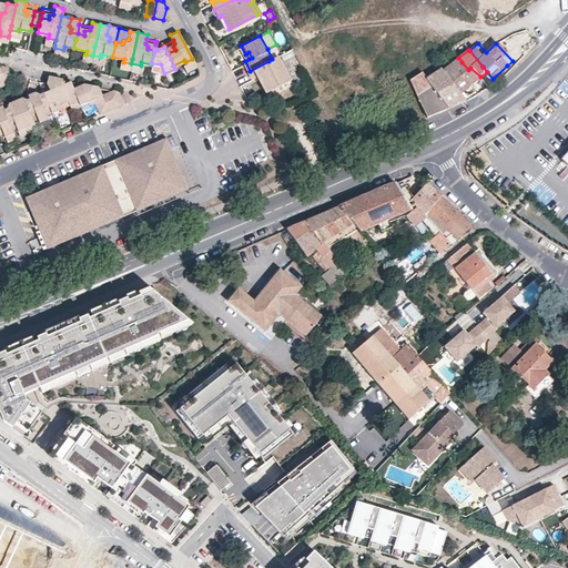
[(281,85),(291,80),(277,56),(272,59),(269,61),(250,71),(249,71),(253,79),(257,75),(266,93),(267,92),(281,85)]
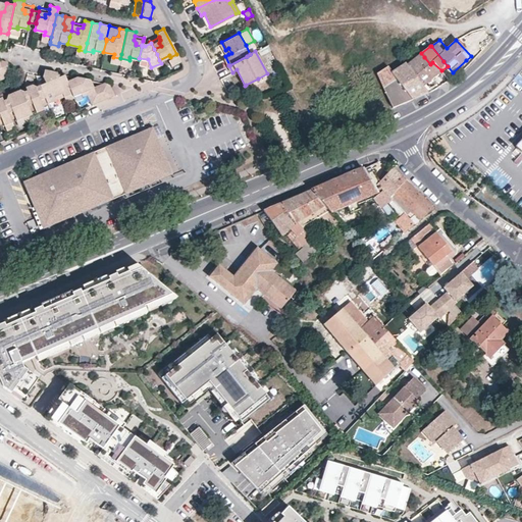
[(424,57),(421,53),(406,64),(423,86),(433,77),(441,70),(432,62),(430,64),(424,57)]
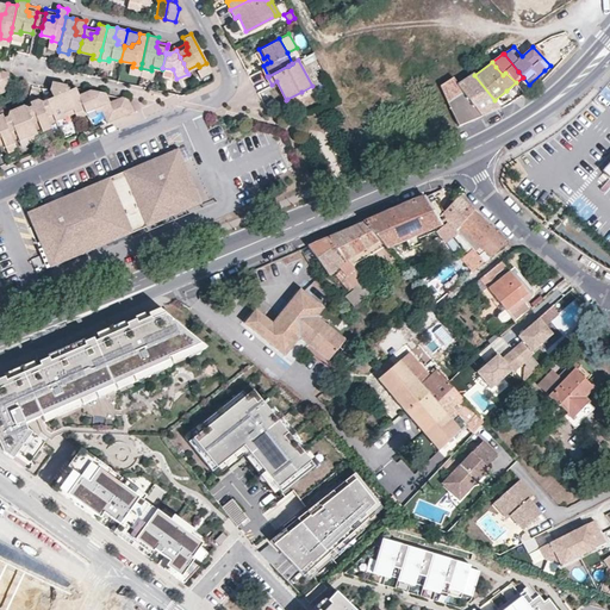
[(195,69),(199,75),(210,69),(206,63),(199,67),(195,69)]
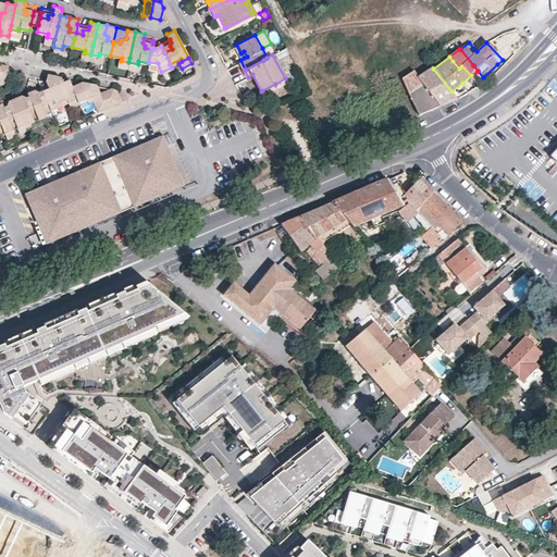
[(128,62),(127,69),(139,71),(140,64),(138,64),(128,62)]
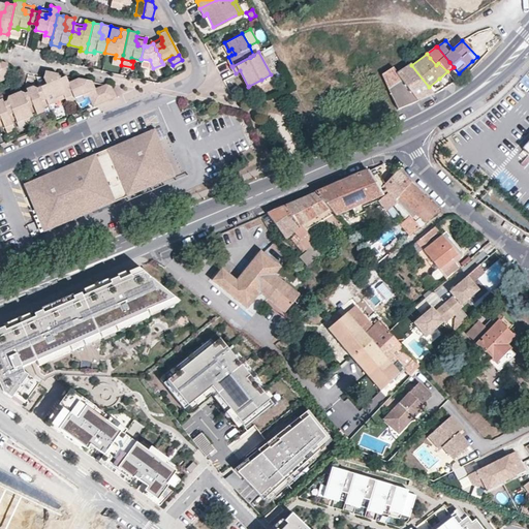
[(153,68),(150,60),(141,59),(141,60),(139,66),(153,68)]
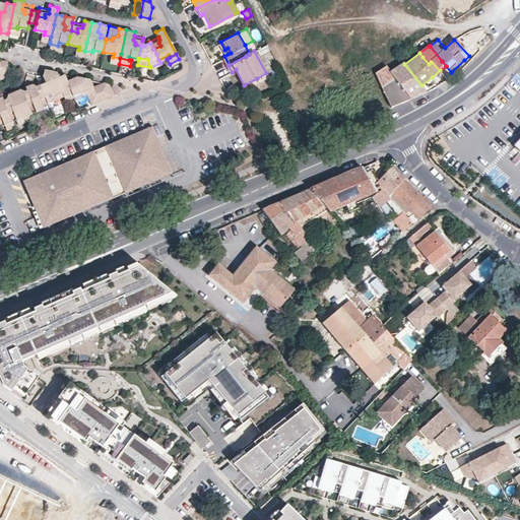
[(404,64),(404,63),(391,71),(390,72),(406,94),(410,100),(418,95),(427,91),(421,85),(404,64)]
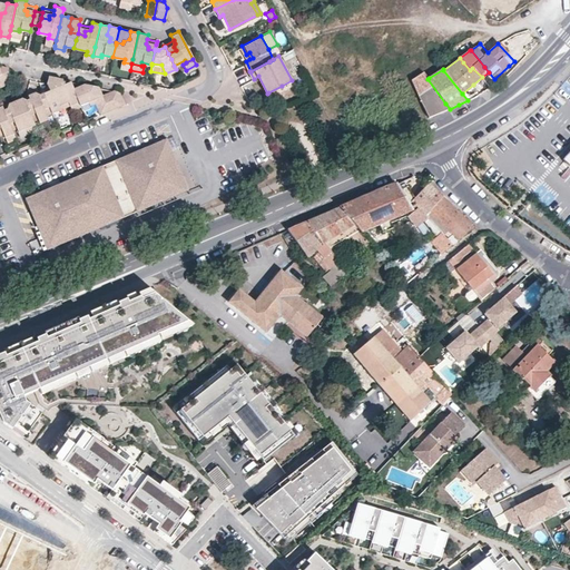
[(450,109),(445,104),(428,79),(429,78),(423,72),(416,77),(411,80),(418,94),(429,118),(440,112),(443,111),(450,109)]
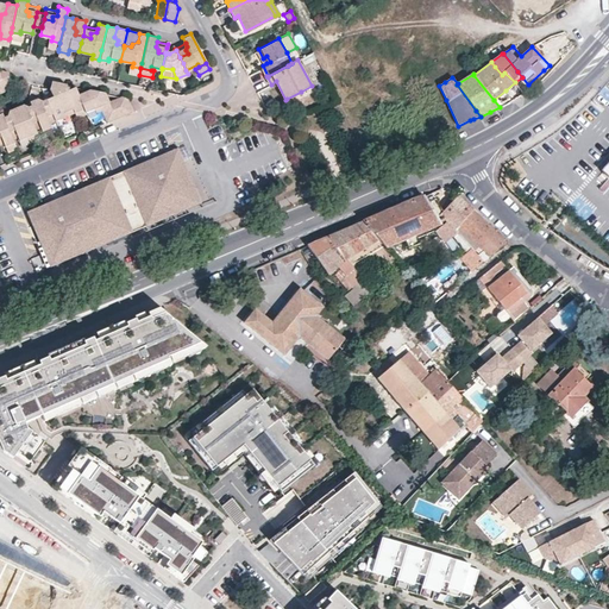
[(54,115),(55,119),(64,115),(62,111),(67,108),(60,92),(55,81),(51,81),(50,88),(51,92),(52,95),(46,99),(54,115)]
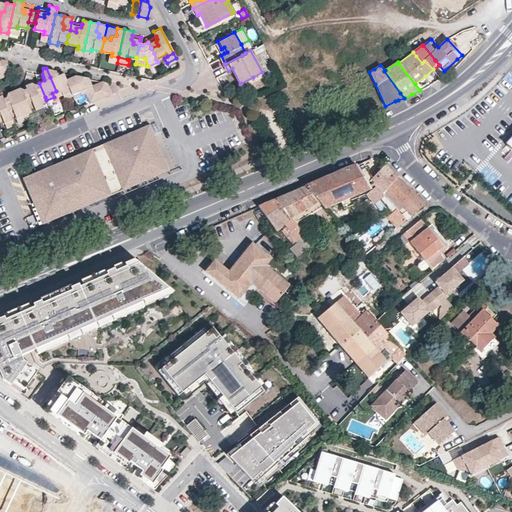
[(56,70),(46,68),(50,77),(56,91),(60,90),(62,93),(70,90),(65,78),(62,72),(58,75),(56,70)]
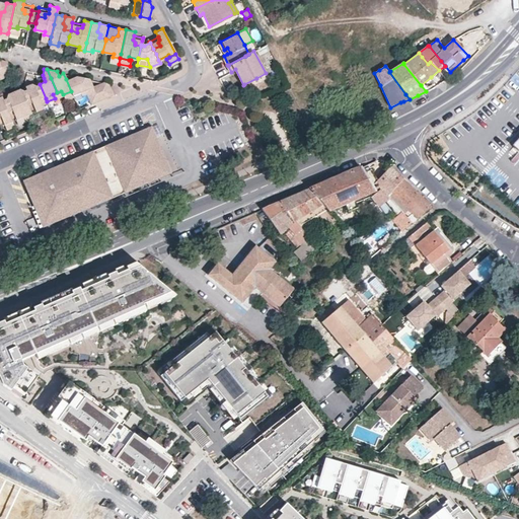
[(89,78),(75,75),(66,79),(71,91),(72,94),(80,90),(85,89),(86,91),(90,102),(98,99),(92,85),(89,78)]
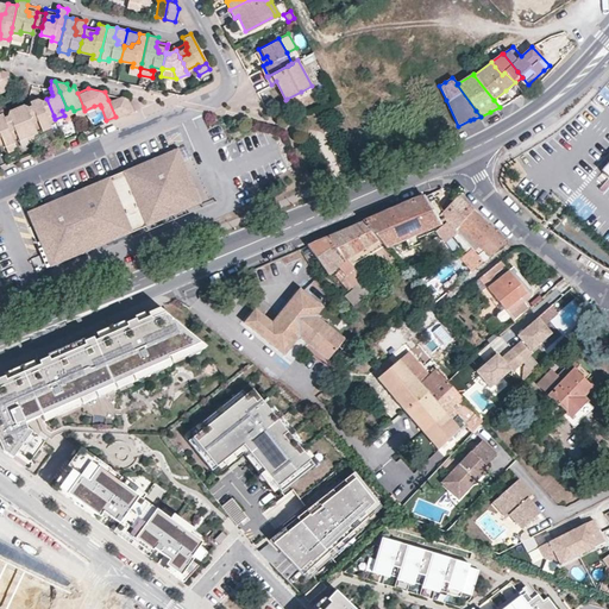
[(287,99),(289,104),(303,95),(301,92),(287,99)]
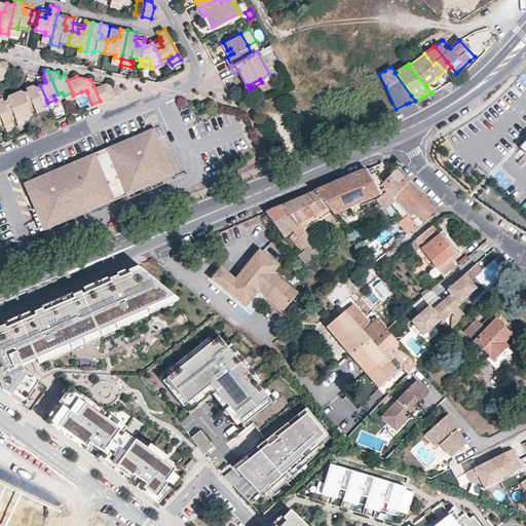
[(106,99),(114,96),(109,83),(103,82),(99,84),(106,99)]
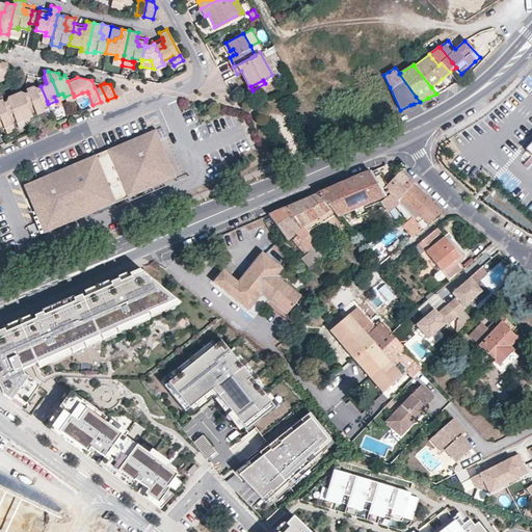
[(25,87),(27,92),(34,109),(35,110),(36,113),(45,110),(43,106),(48,104),(47,101),(41,86),(36,87),(31,85),(25,87)]
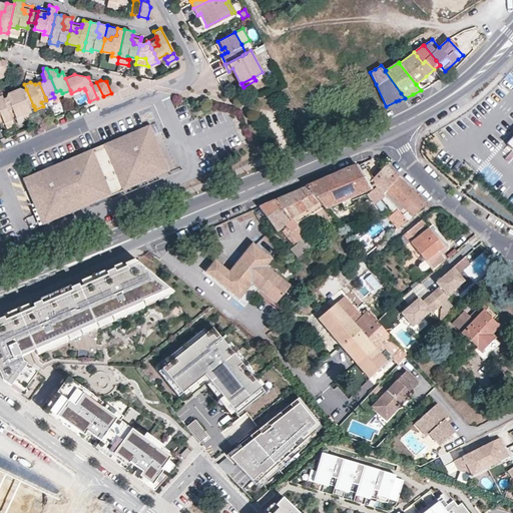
[(97,98),(103,96),(96,82),(91,84),(97,98)]
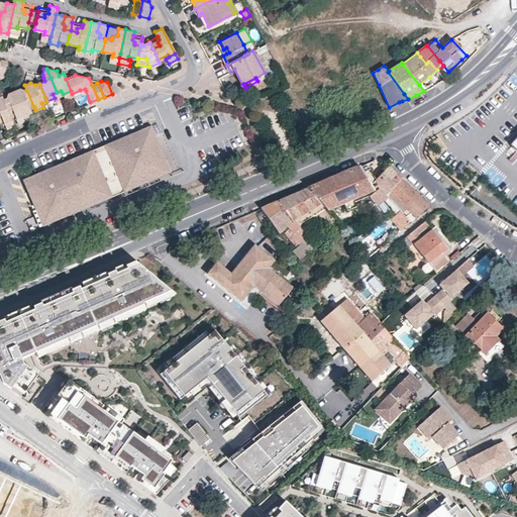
[(18,88),(13,90),(22,112),(23,115),(30,112),(29,108),(33,106),(26,90),(23,91),(18,88)]
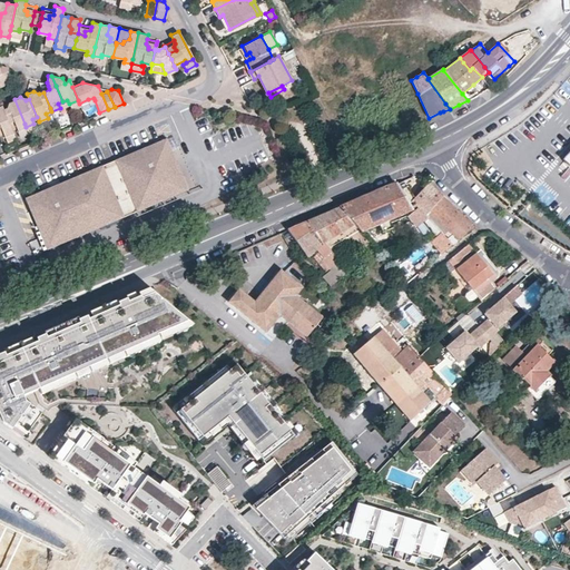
[(3,109),(11,128),(16,126),(18,130),(26,127),(25,124),(15,99),(11,101),(9,102),(7,108),(3,109)]
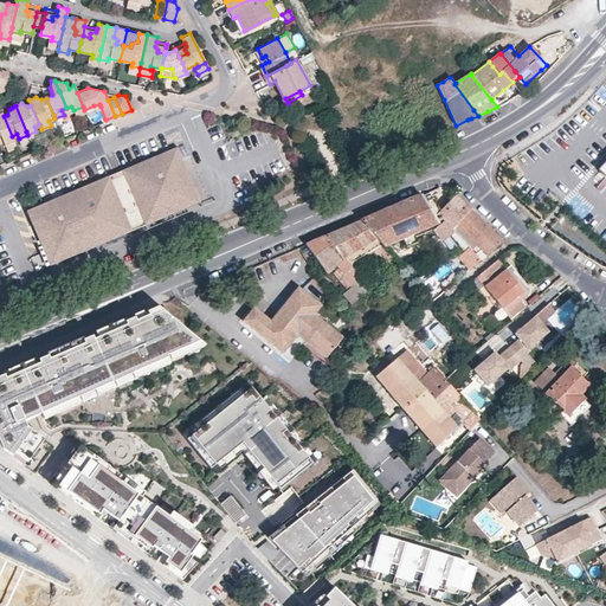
[(1,111),(0,111),(0,141),(2,141),(4,144),(13,141),(12,137),(12,136),(4,116),(1,111)]
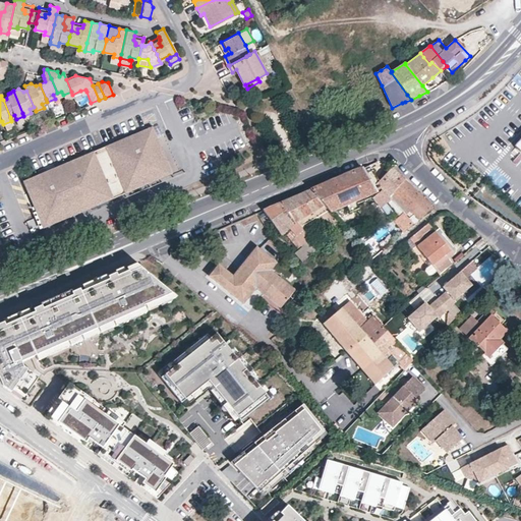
[(73,99),(64,101),(66,110),(75,108),(73,99)]
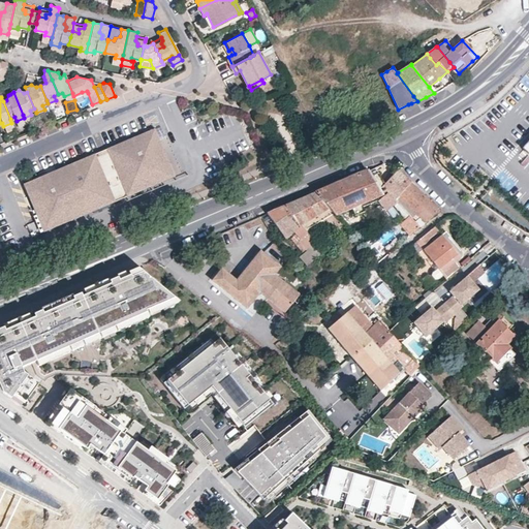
[(36,113),(38,118),(47,114),(44,110),(36,113)]
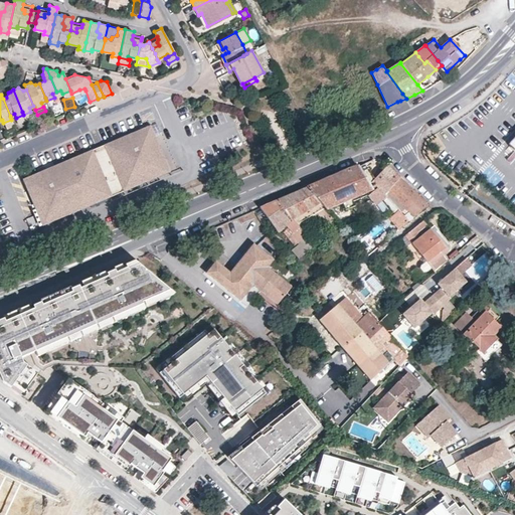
[(114,194),(112,191),(122,186),(124,190),(170,171),(151,125),(23,177),(42,223),(106,197),(114,194)]
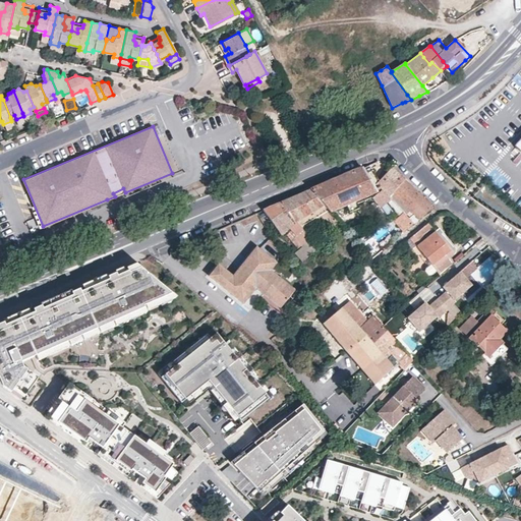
[(406,179),(392,166),(377,183),(383,189),(390,196),(406,179)]
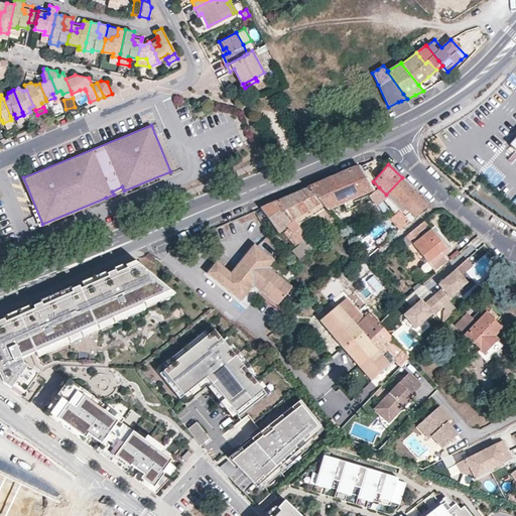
[(374,189),(359,165),(344,171),(308,186),(328,210),(344,202),(354,198),(374,189)]
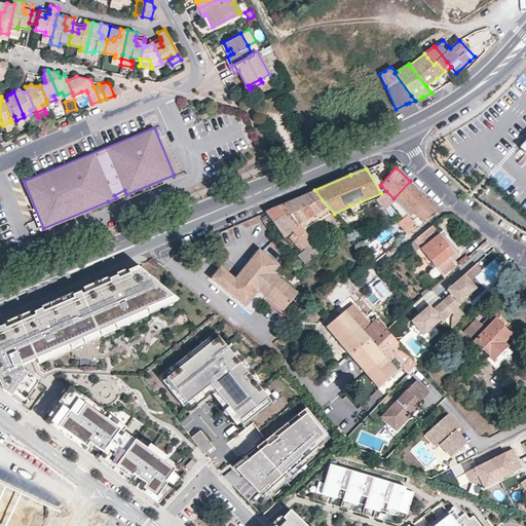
[(423,221),(438,209),(418,189),(410,181),(393,198),(411,216),(414,212),(423,221)]
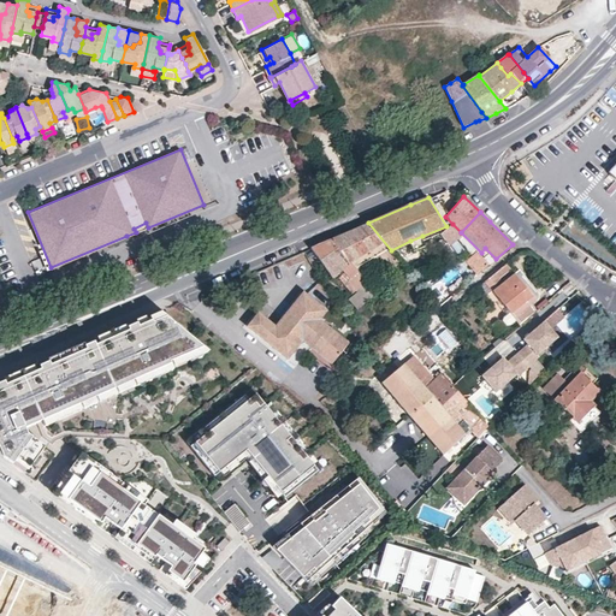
[(401,261),(391,250),(368,223),(363,225),(344,234),(331,238),(356,268),(361,265),(365,270),(381,260),(391,268),(401,261)]
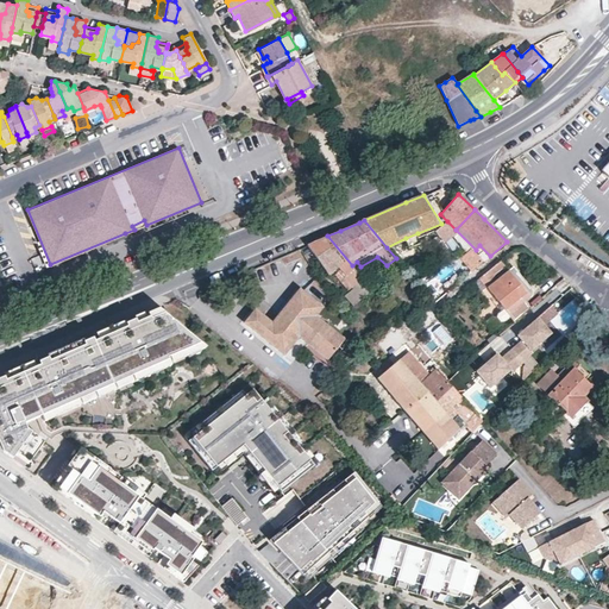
[(464,257),(473,269),(485,259),(476,250),(456,230),(447,221),(438,230),(447,242),(456,234),(469,250),(464,255),(465,256),(464,257)]
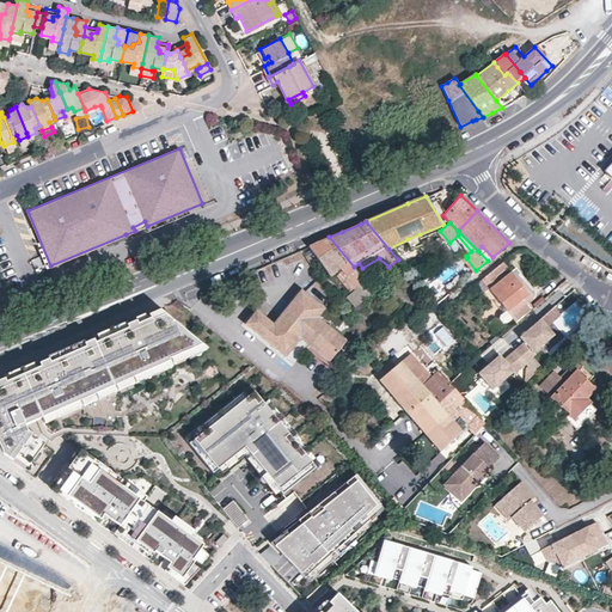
[(408,239),(411,248),(423,243),(420,234),(408,239)]
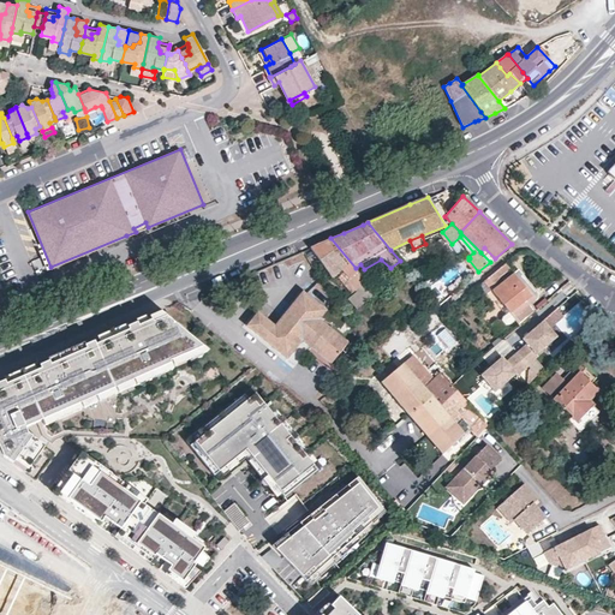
[(346,274),(341,279),(353,293),(350,297),(358,306),(372,294),(378,302),(382,299),(356,268),(330,238),(311,248),(333,275),(340,269),(346,274)]
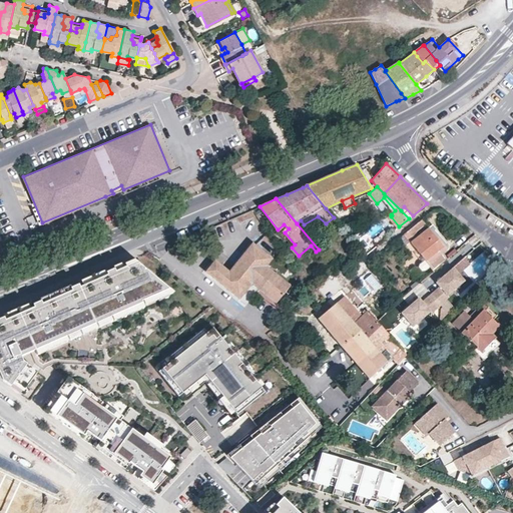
[(27,217),(29,225),(37,222),(35,214),(27,217)]
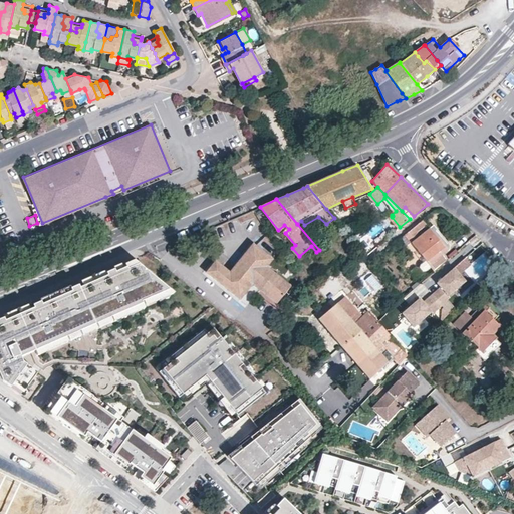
[(406,233),(409,237),(427,223),(423,219),(406,233)]
